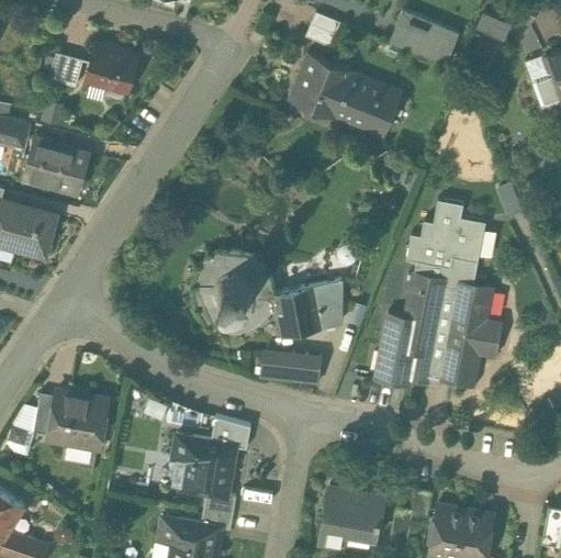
[(539,2),(535,0),(502,0),(496,12),(529,26),(539,2)]
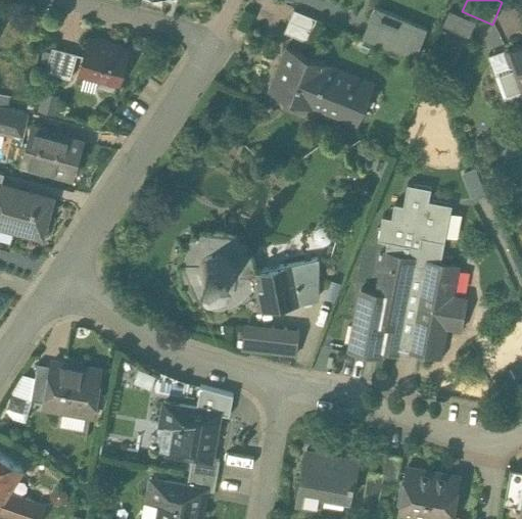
[(426,32),(374,9),(362,40),(414,61),(426,32)]
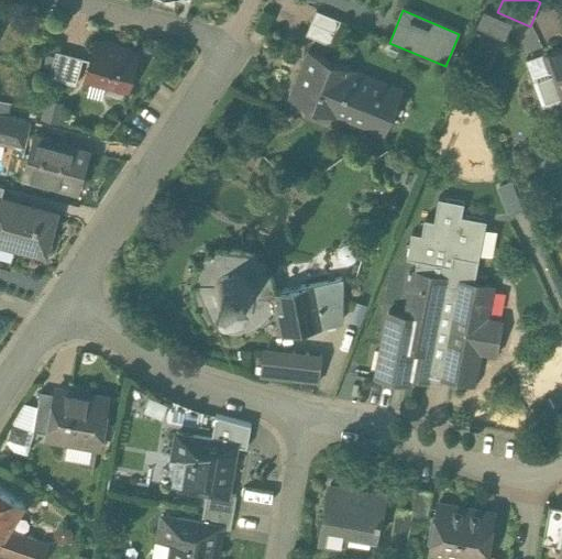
[(318,12),(308,36),(328,45),(338,21),(318,12)]
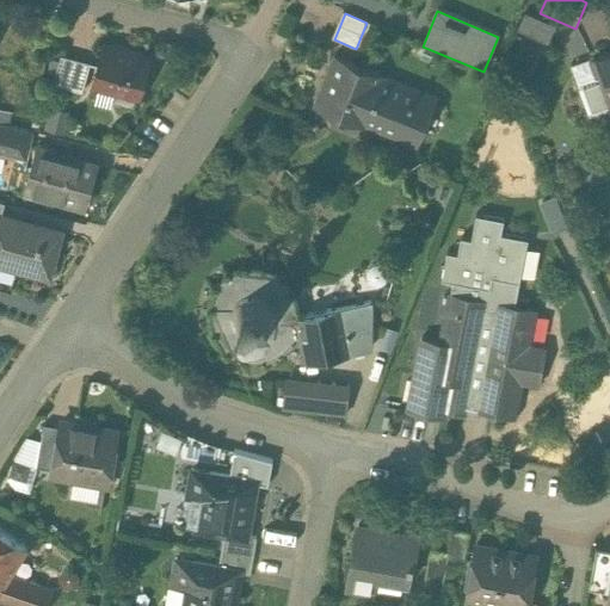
[(546,49),(555,26),(531,16),(522,39),(546,49)]
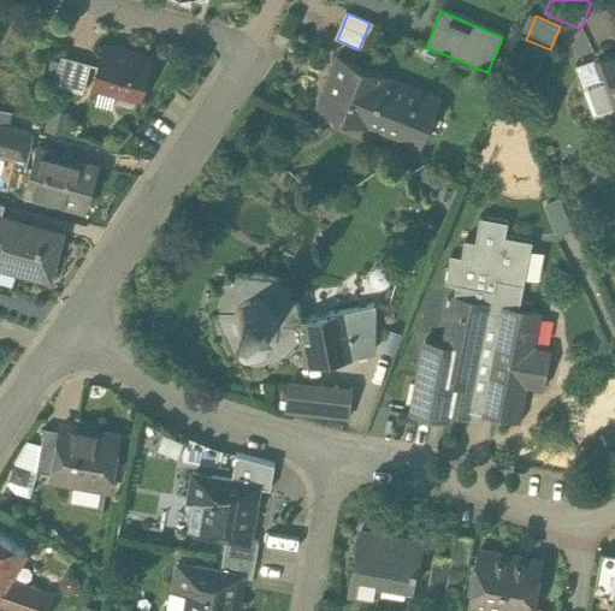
[(149,60),(104,48),(93,89),(139,102),(149,60)]
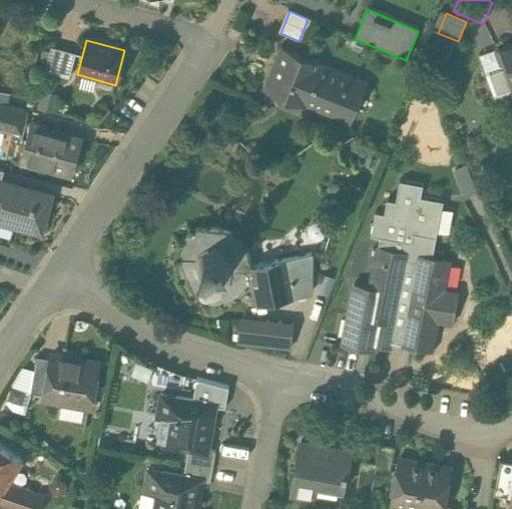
[(511,47),(496,53),(501,67),(511,94),(511,96),(511,47)]
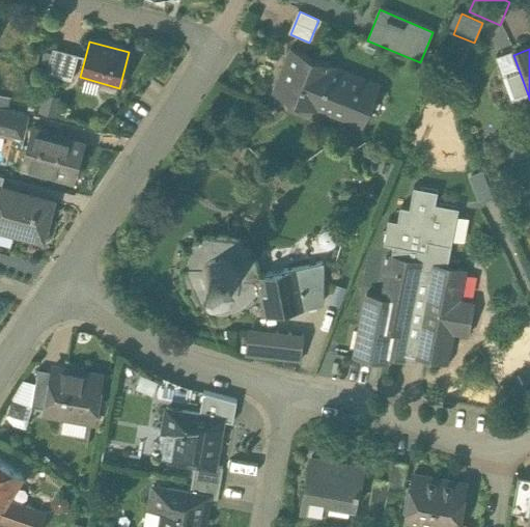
[(78,57),(52,51),(45,77),(71,83),(78,57)]
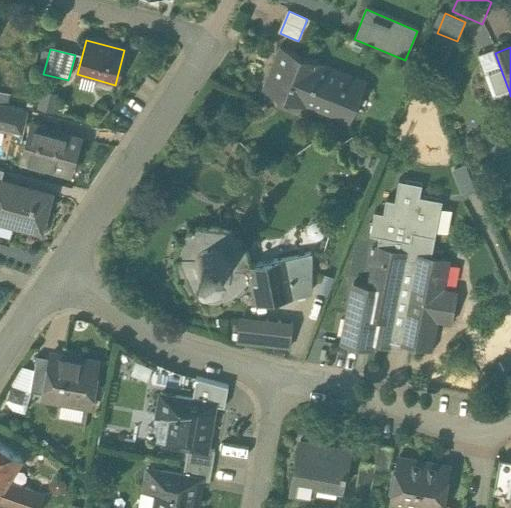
[(365,84),(320,66),(320,65),(280,49),(263,91),(303,107),(304,106),(349,124),(365,84)]
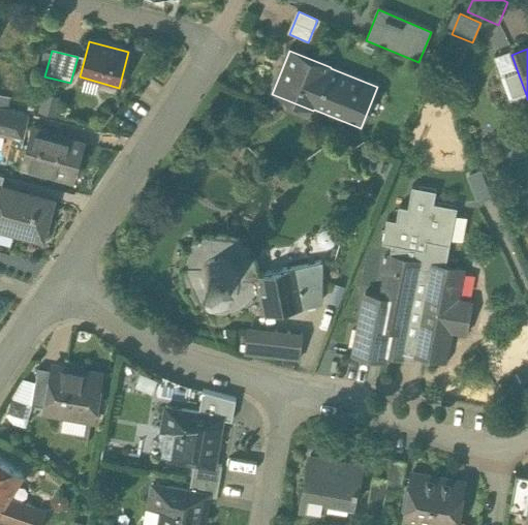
[(527,97),(517,69),(499,76),(509,103),(527,97)]
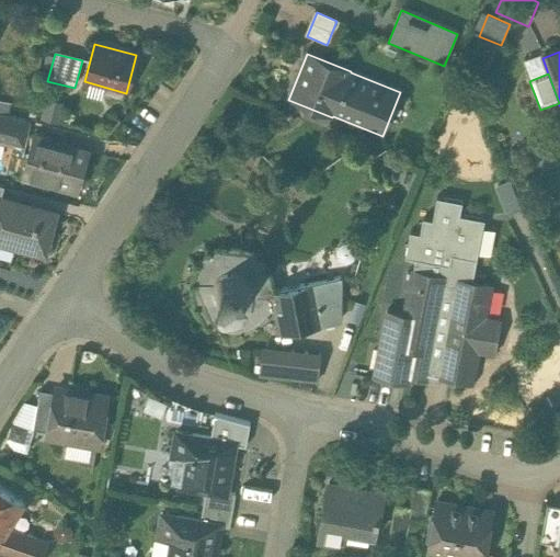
[(32,122),(0,112),(0,140),(25,147),(32,122)]
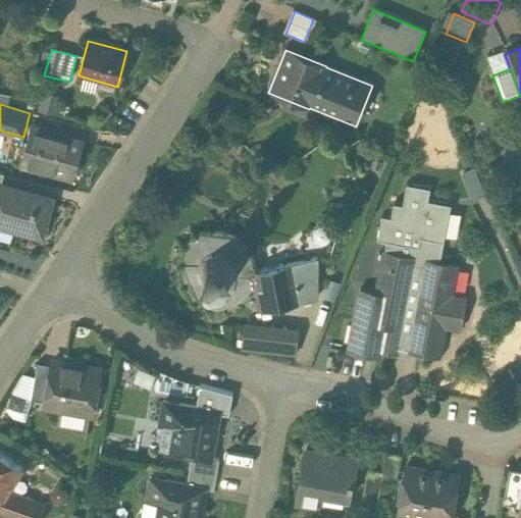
[(63,137),(31,128),(20,165),(72,178),(82,145),(62,139),(63,137)]
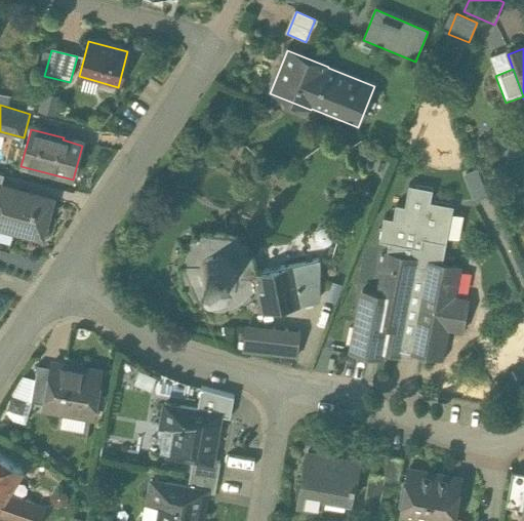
[(475,200),(488,194),(479,170),(465,175),(475,200)]
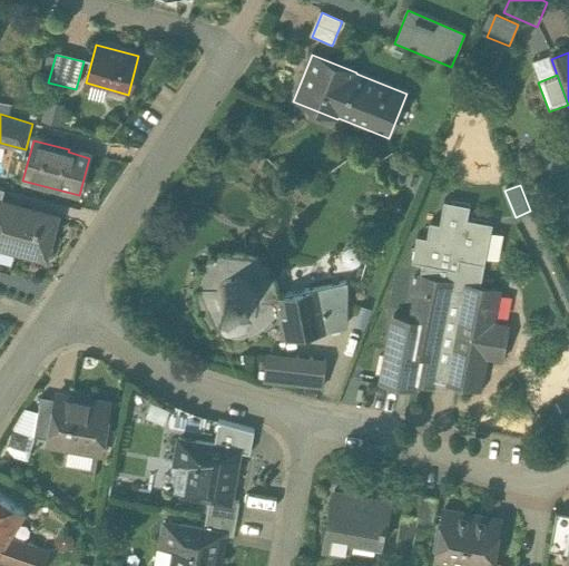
[(0,204),(0,242),(16,247),(13,254),(45,262),(56,220),(0,204)]
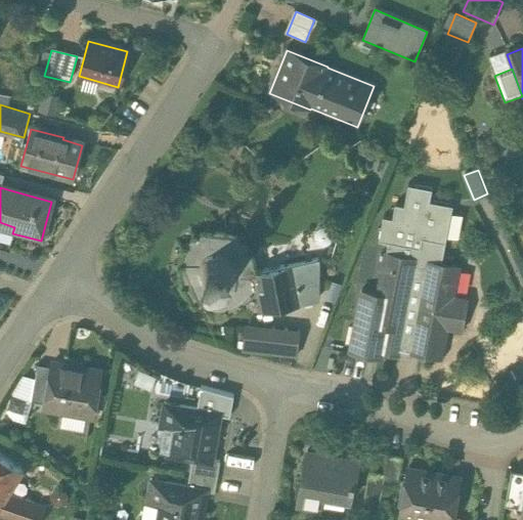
[(204,261),(200,268),(180,268),(184,291),(203,284),(208,289),(215,292),(222,292),(228,289),(233,284),(236,277),(238,277),(255,274),(262,313),(316,303),(316,260),(254,272),(251,257),(232,260),(226,255),(218,254),(210,256),(204,261)]
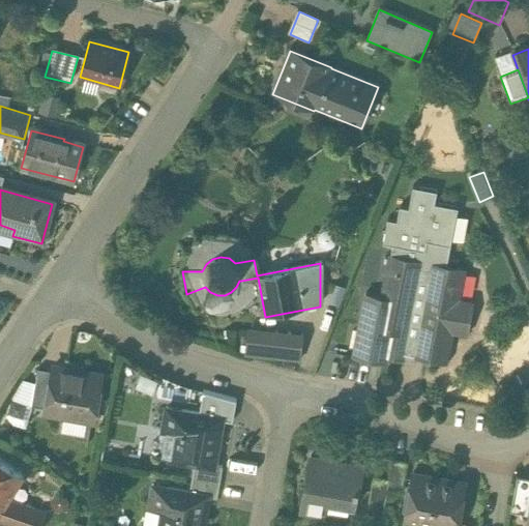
[(388,257),(380,299),(365,296),(363,303),(362,302),(351,359),(386,366),(387,359),(402,362),(404,356),(413,357),(412,359),(445,366),(451,335),(466,338),(473,304),(458,302),(464,271),(431,265),(429,273),(419,271),(421,263),(388,257)]
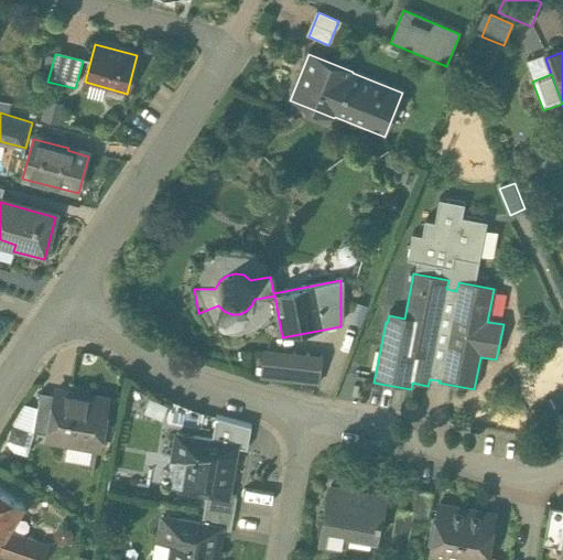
[(293,356),(291,364),(261,362),(260,379),(318,386),(322,359),(293,356)]
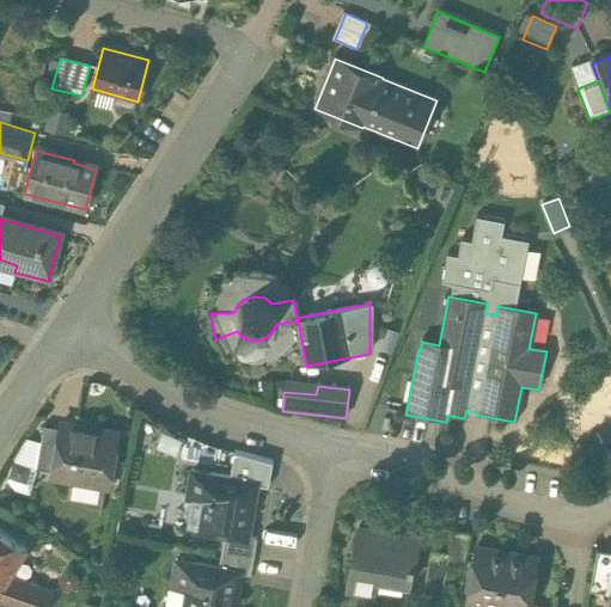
[(117,436),(60,425),(60,430),(53,473),(52,478),(108,488),(117,436)]
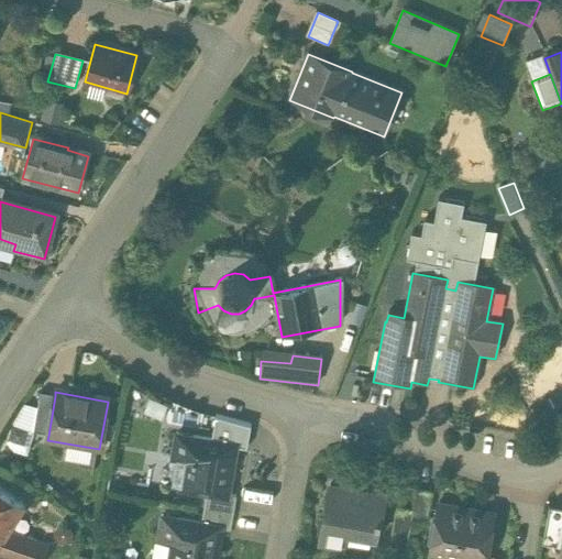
[(55,396),(40,394),(33,433),(48,436),(55,396)]
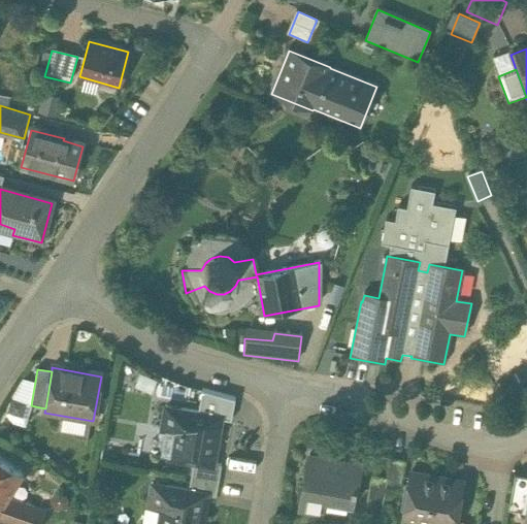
[(235,401),(201,392),(198,415),(221,419),(221,421),(231,423),(235,401)]
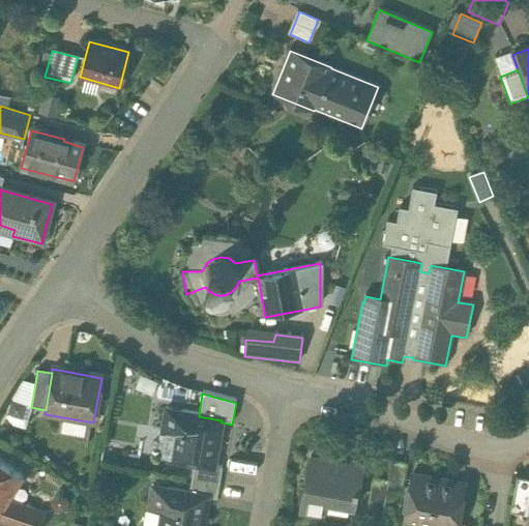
[(199,416),(166,410),(162,432),(166,433),(179,435),(175,460),(170,460),(170,461),(194,466),(213,469),(213,468),(213,467),(209,466),(213,446),(217,447),(222,422),(222,420),(199,416)]
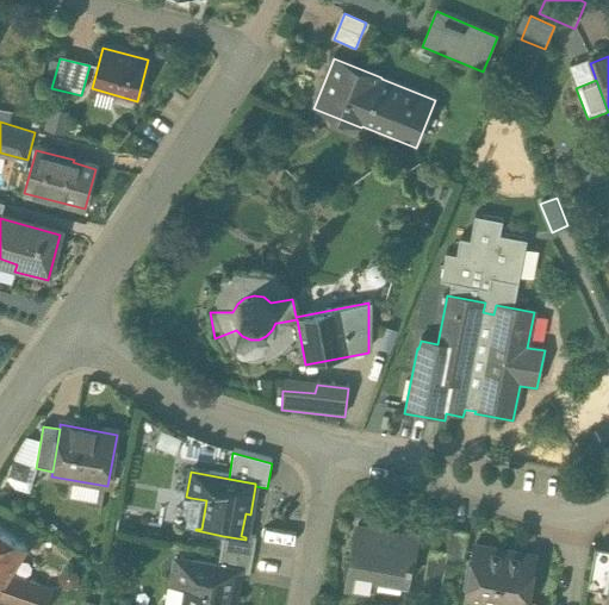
[(206,500),(191,498),(186,528),(196,529),(202,529),(206,500)]
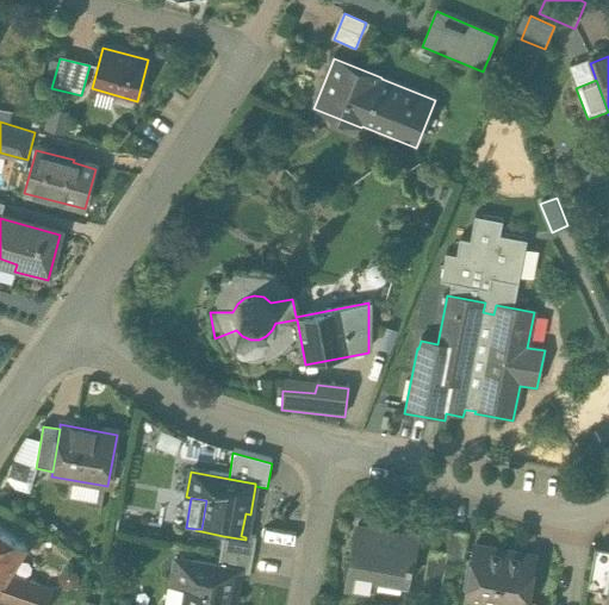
[(416,538),(356,528),(346,590),(371,594),(374,578),(404,584),(404,586),(406,586),(409,568),(411,569),(416,538)]
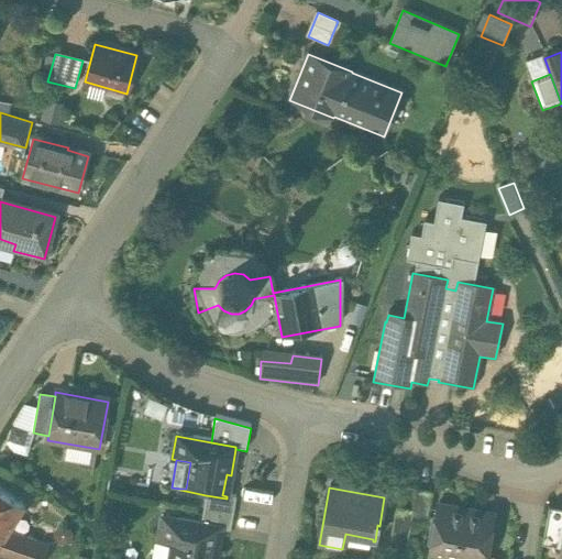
[(25,506),(0,491),(0,546),(10,532),(25,506)]
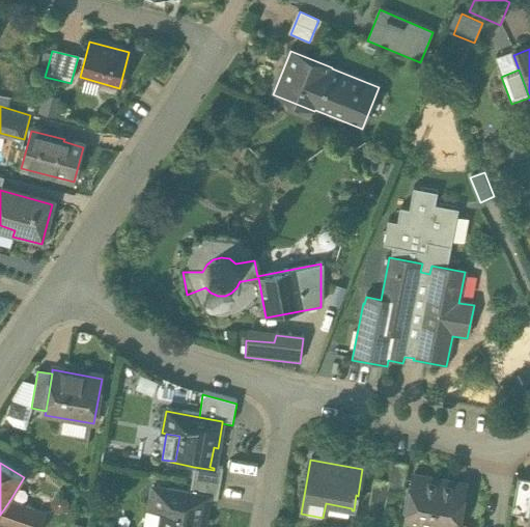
[(407,466),(392,464),(389,482),(387,492),(401,495),(407,466)]
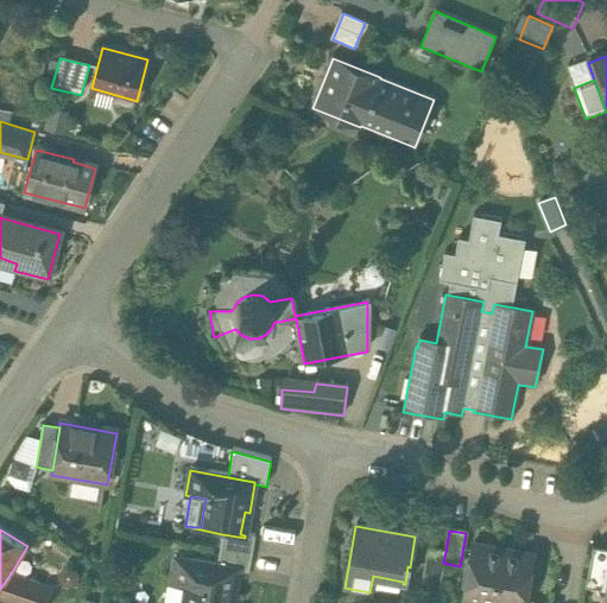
[(245,538),(222,534),(220,550),(250,556),(252,541),(253,541),(254,538),(245,537),(245,538)]
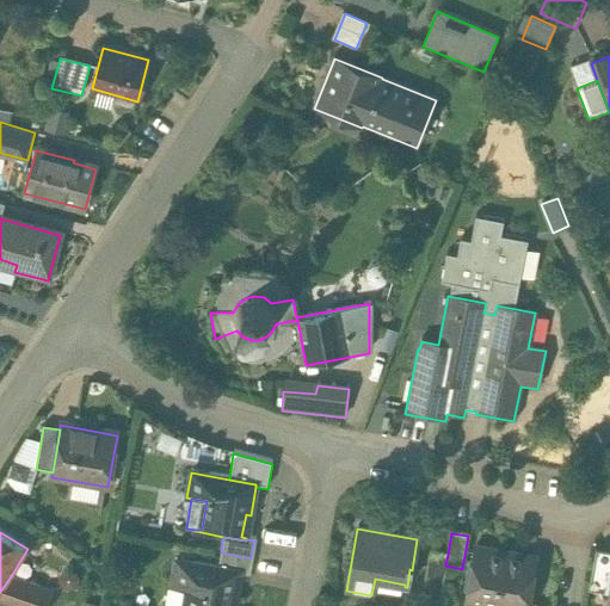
[(506,556),(475,550),(466,601),(485,605),(497,605),(506,556)]
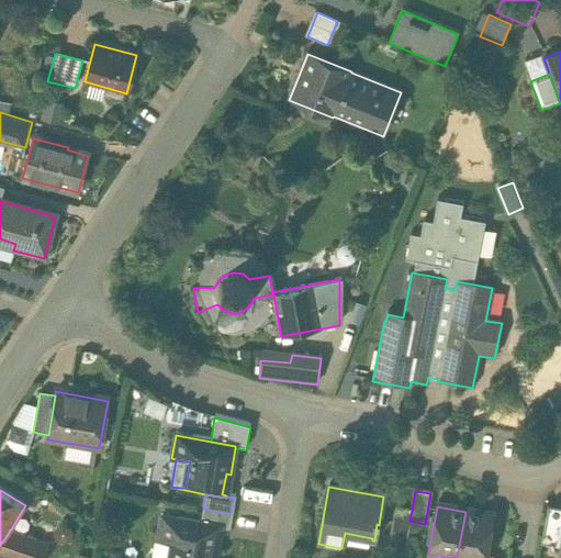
[(231,514),(203,509),(201,524),(221,527),(221,529),(229,531),(229,527),(228,527),(231,514)]
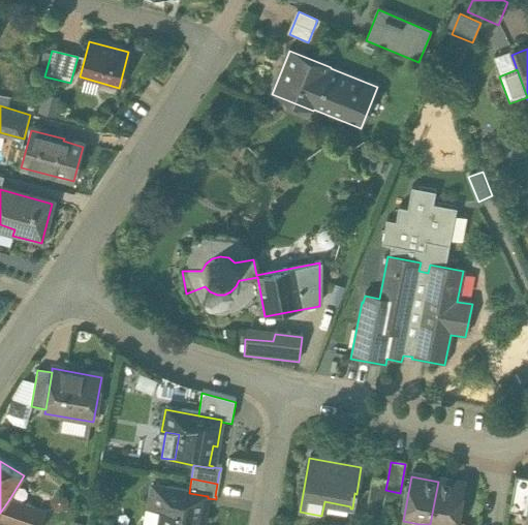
[(387,481),(372,479),(366,508),(382,512),(385,490),(387,481)]
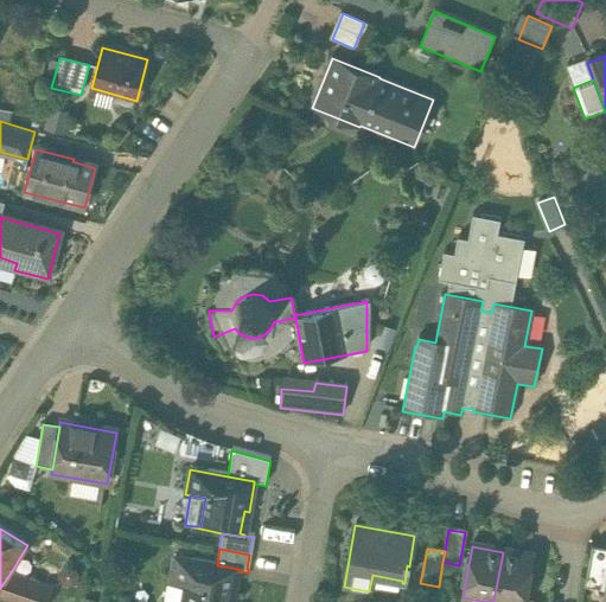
[(605,551),(592,549),(585,587),(605,590),(605,551)]
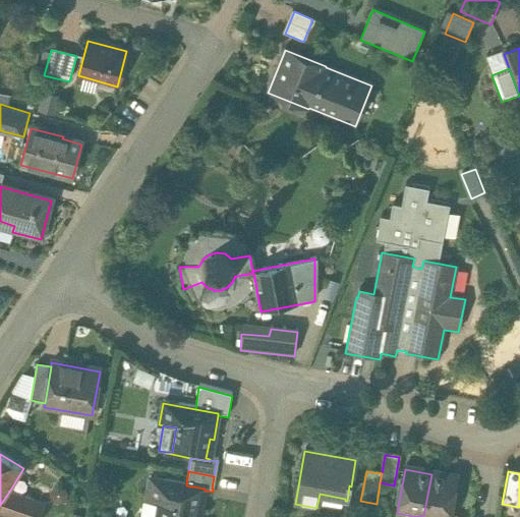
[(455,478),(431,474),(423,516),(449,516),(455,478)]
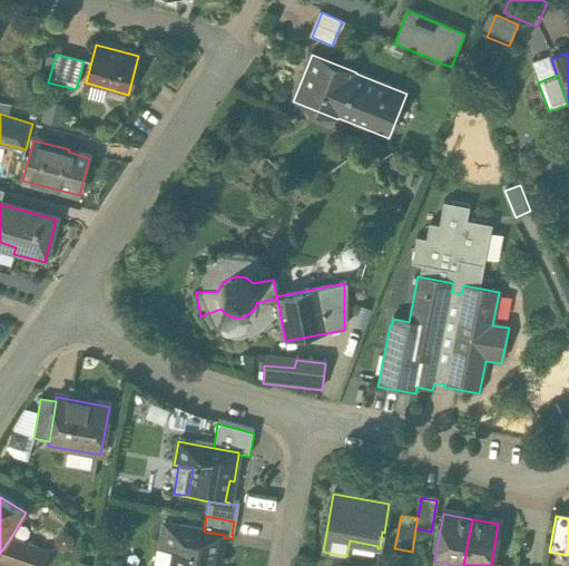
[(204,532),(164,525),(159,548),(178,552),(176,565),(214,565),(214,563),(219,564),(224,537),(224,535),(204,532)]
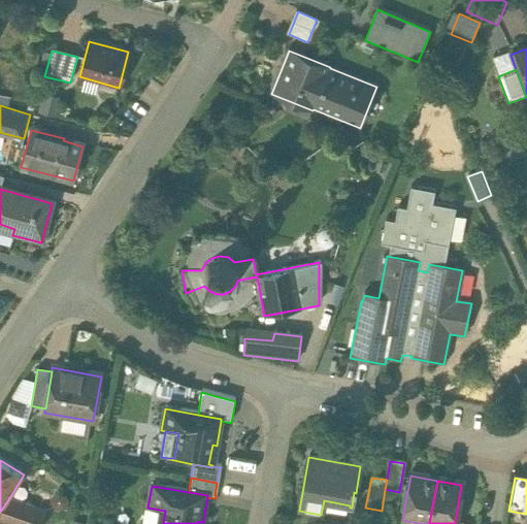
[(40,523),(44,512),(9,498),(0,512),(0,520),(9,523),(40,523)]
